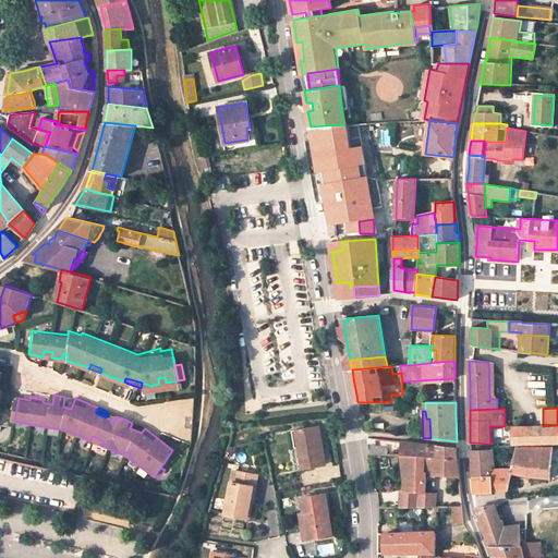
[(114,422),(117,416),(108,412),(106,417),(114,422)]
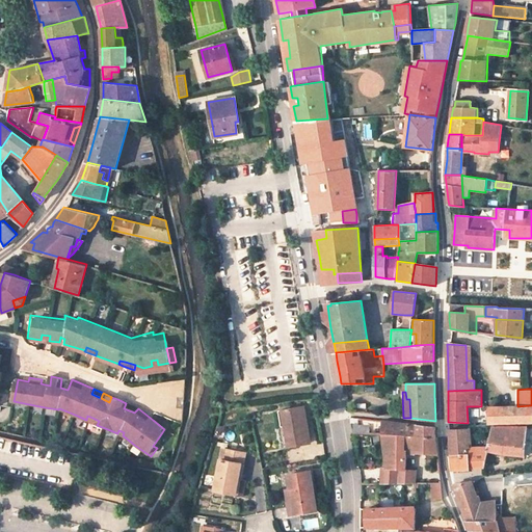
[(531,405),(517,406),(488,406),(488,423),(495,423),(531,422),(531,405)]
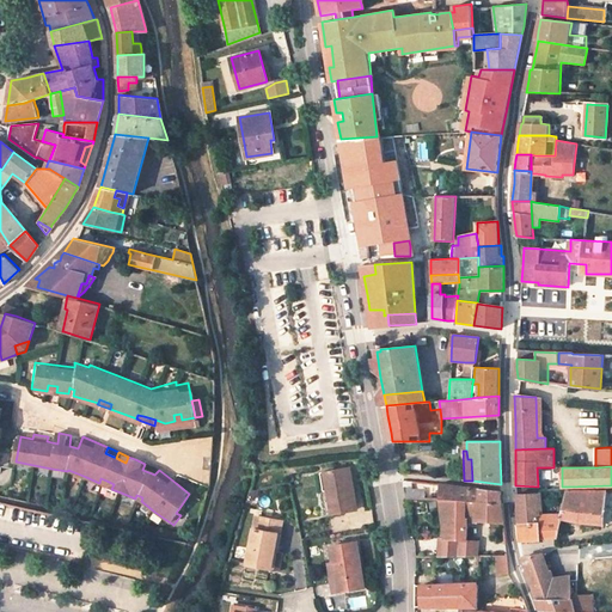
[(331,513),(354,509),(347,469),(324,472),(331,513)]
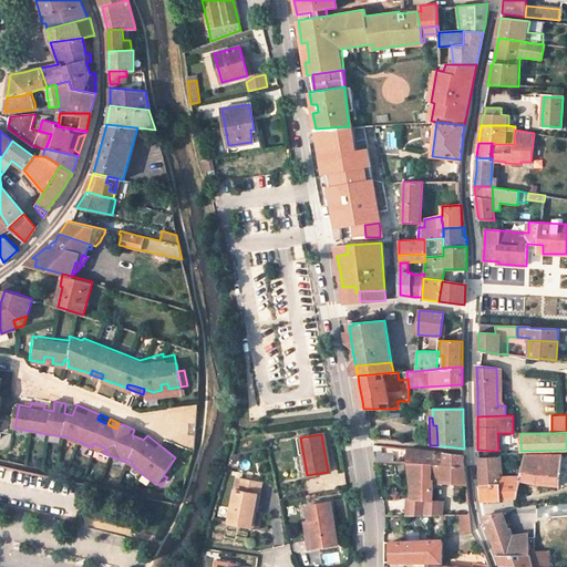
[(105,449),(99,445),(93,443),(92,447),(95,450),(103,453),(105,449)]
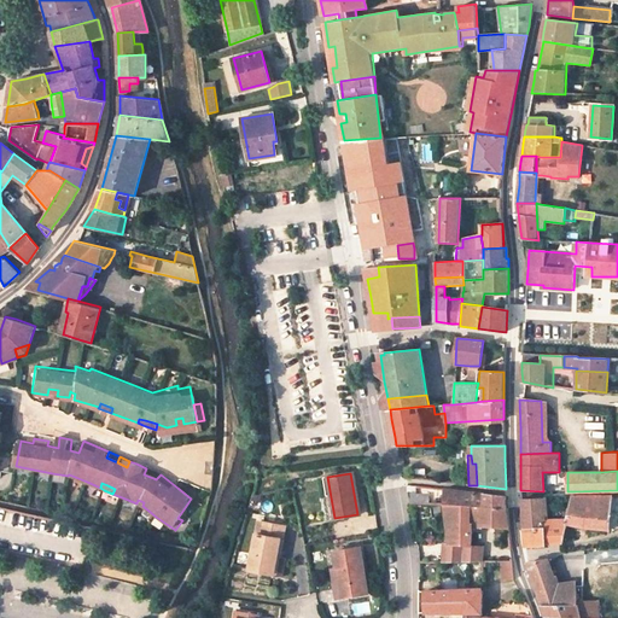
[(466,505),(483,506),(484,494),(444,489),(444,503),(466,505)]
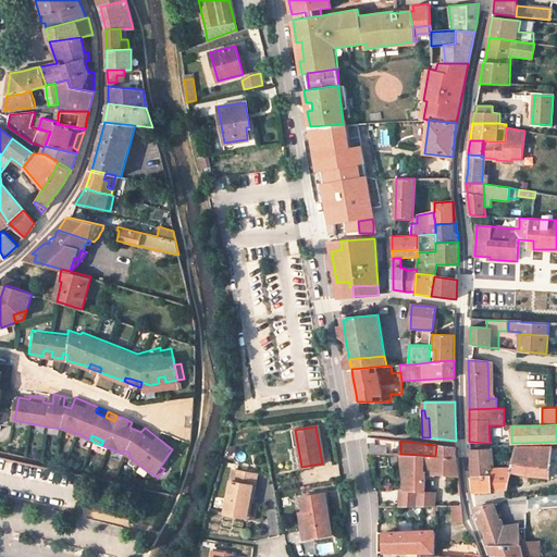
[(436,445),(435,456),(458,457),(457,453),(457,447),(436,445)]
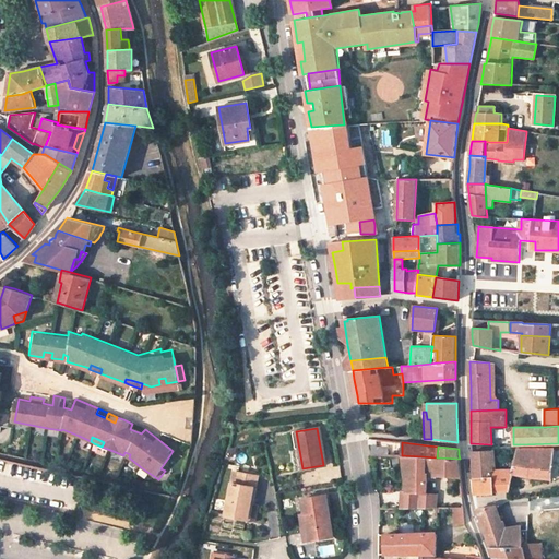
[(514,468),(513,474),(528,477),(552,479),(554,449),(519,448),(514,468)]
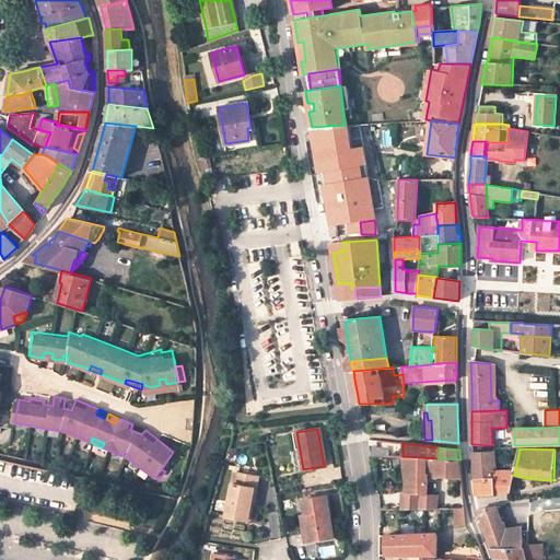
[(493,471),(493,467),(492,452),(474,453),(475,464),(476,478),(493,478),(493,471)]
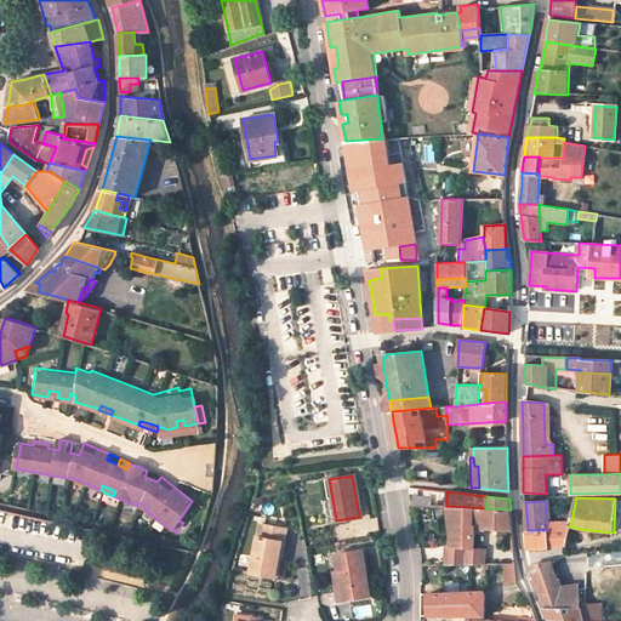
[(468,507),(446,506),(453,546),(466,547),(473,547),(473,525),(468,525),(468,507)]
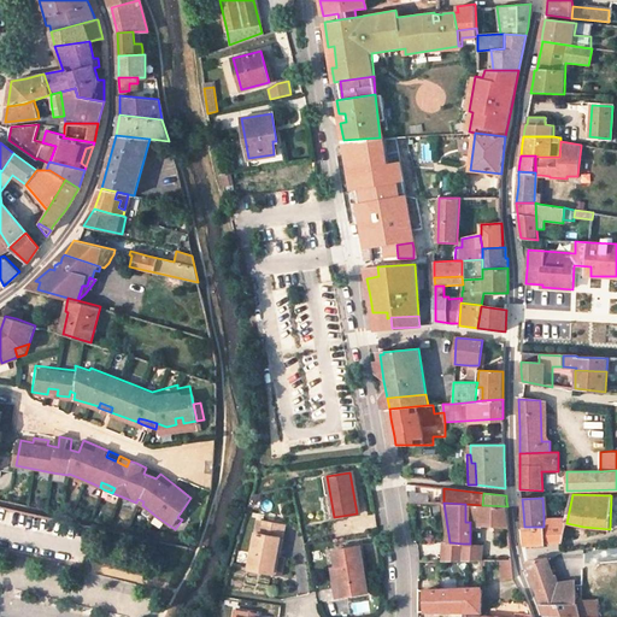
[(465,504),(465,522),(470,522),(509,524),(507,506),(482,505),(465,504)]
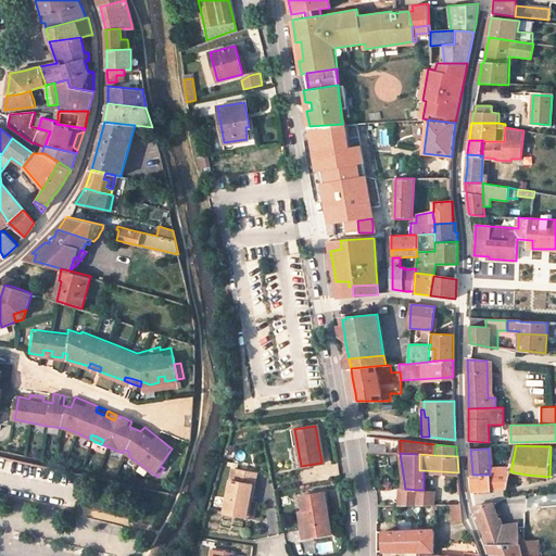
[(510,471),(512,466),(490,468),(490,475),(491,488),(507,488),(510,471)]
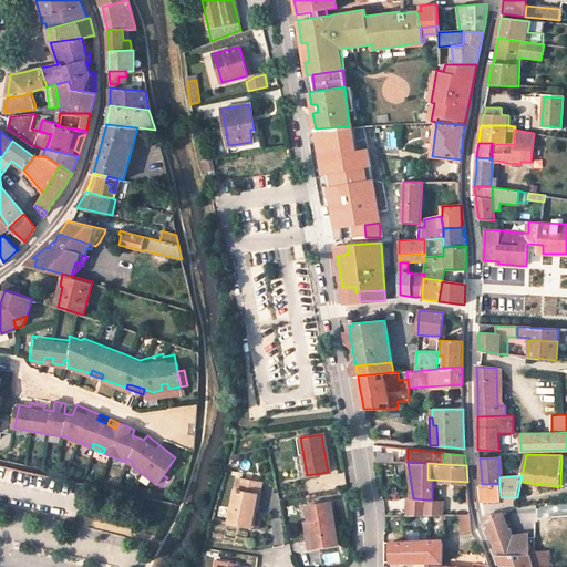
[(251,526),(257,494),(260,494),(261,483),(240,478),(238,490),(235,490),(228,523),(251,526)]
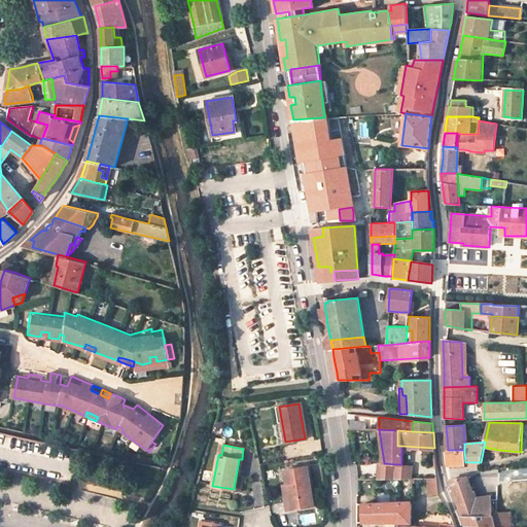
[(465,462),(464,450),(448,450),(448,457),(449,465),(465,465),(465,462)]
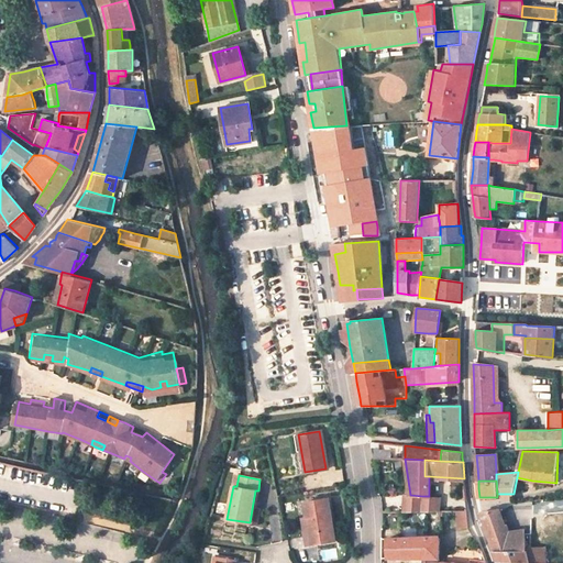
[(260,490),(258,490),(255,490),(250,522),(254,523),(260,490)]
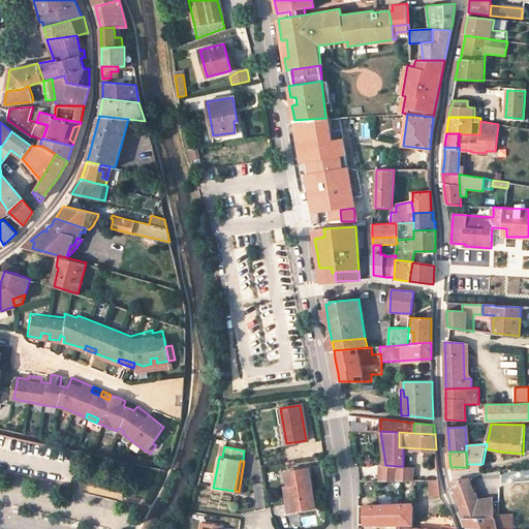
[(397,466),(385,465),(380,465),(379,480),(396,480),(397,466)]
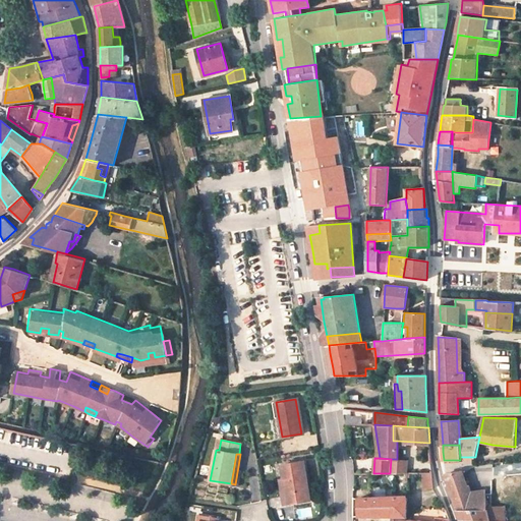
[(406,473),(406,460),(397,459),(391,459),(390,473),(401,473),(406,473)]
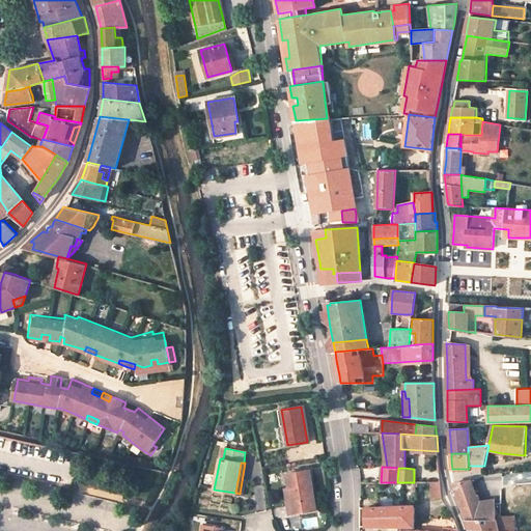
[(312,510),(309,491),(312,491),(309,470),(285,474),(288,488),(284,488),(288,513),(312,510)]
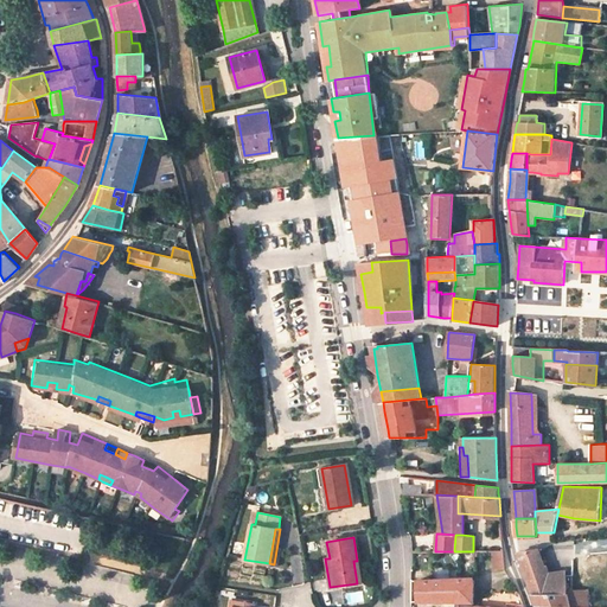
[(503,549),(492,550),(493,570),(504,569),(504,567),(503,549)]
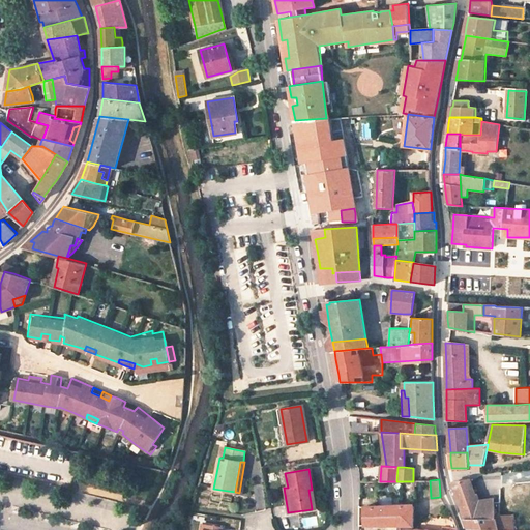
[(474,495),(472,486),(470,479),(452,482),(465,518),(494,518),(493,503),(474,505),(470,496),(474,495)]
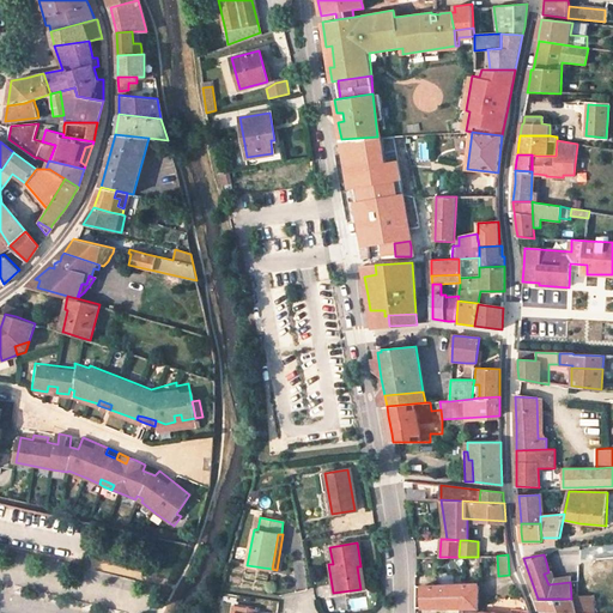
[(422,587),(423,607),(445,607),(462,607),(478,608),(479,584),(422,587)]
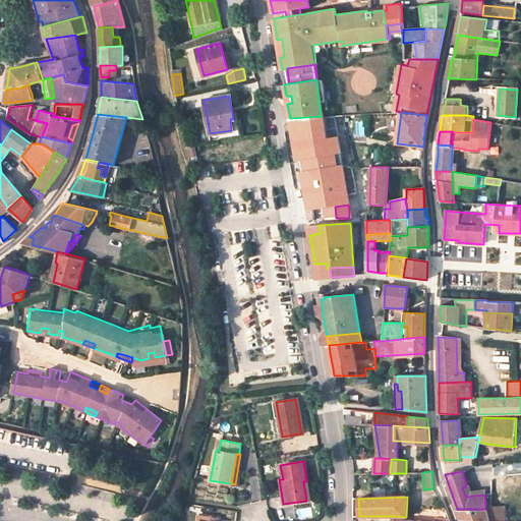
[(502,520),(503,508),(489,508),(488,514),(489,520),(497,520),(502,520)]
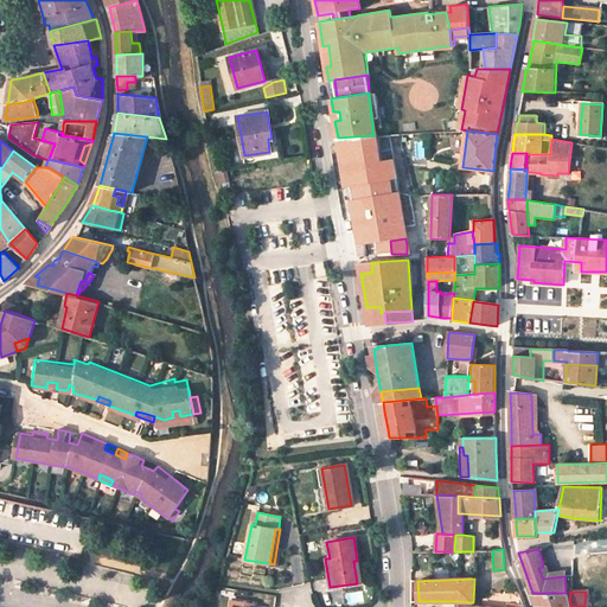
[(566,593),(532,593),(535,600),(537,606),(543,606),(570,606),(569,599),(568,593),(566,593)]
